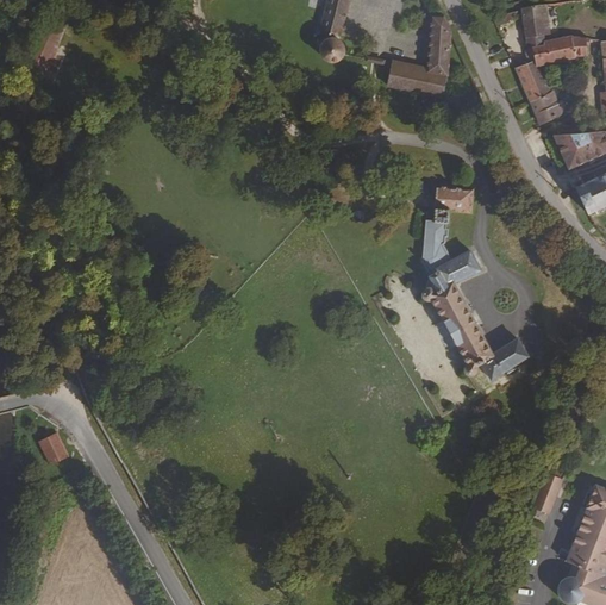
[(335,62),(338,60),(341,55),(341,50),(339,47),(338,43),(348,0),(324,0),(316,48),(322,48),(320,54),(320,58),(324,61),(329,63),(335,62)]
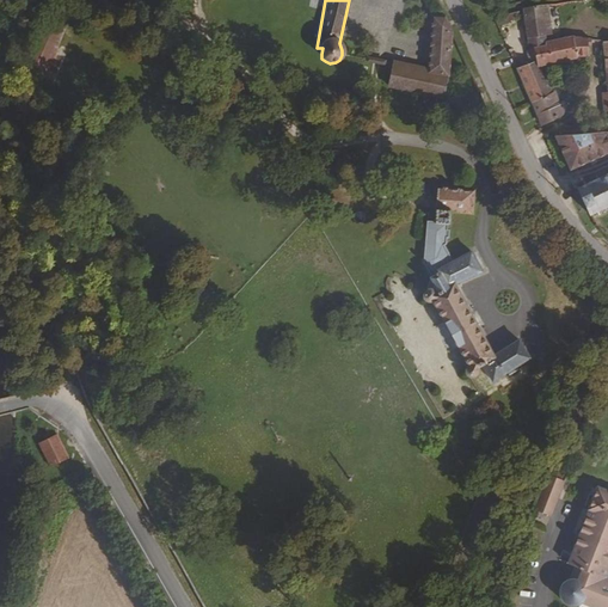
[(551,4),(526,6),(529,37),(547,34),(554,32),(551,4)]
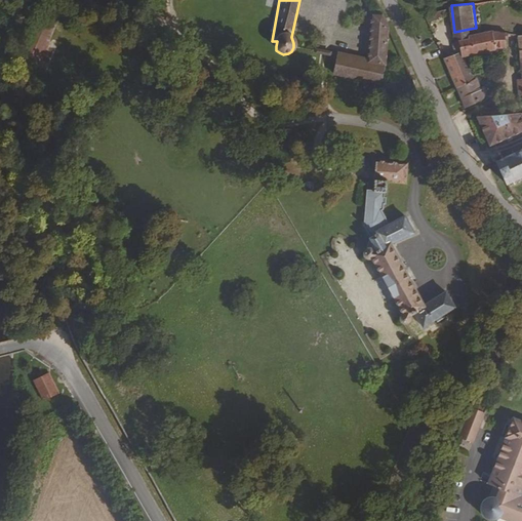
[(334,73),(384,77),(390,25),(384,11),(370,14),(367,58),(336,53),(334,73)]
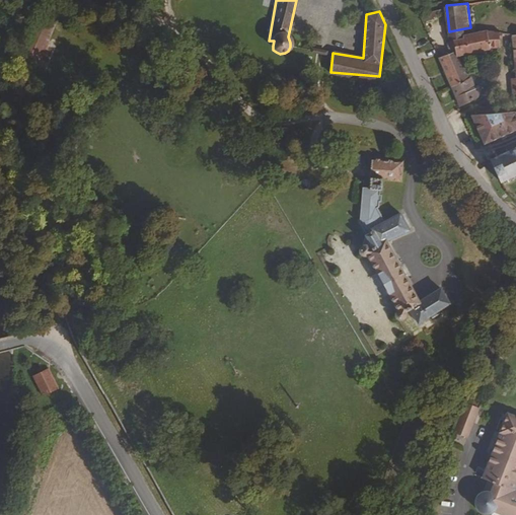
[(65,29),(39,18),(24,59),(49,69),(65,29)]
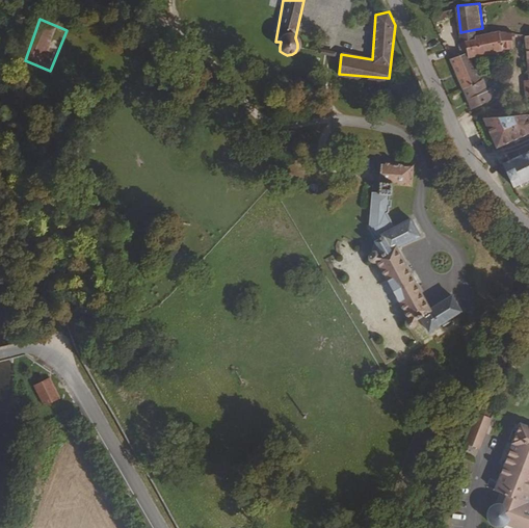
[(476,29),(460,32),(461,37),(467,37),(476,36),(476,29)]
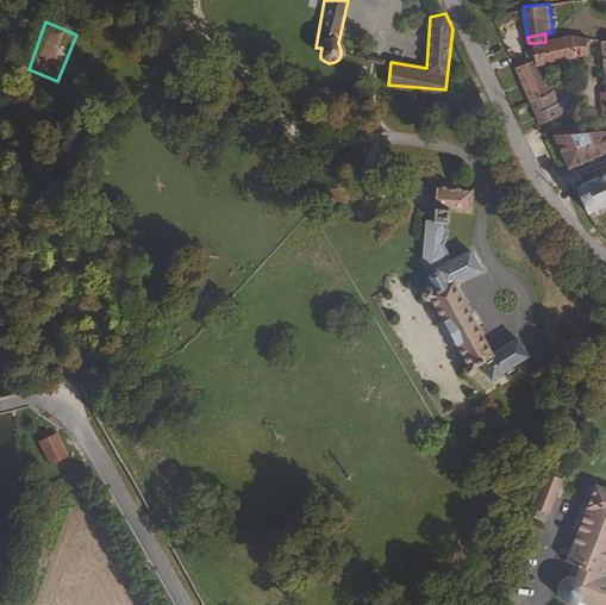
[(545,42),(535,43),(538,57),(539,64),(587,55),(586,35),(545,42)]
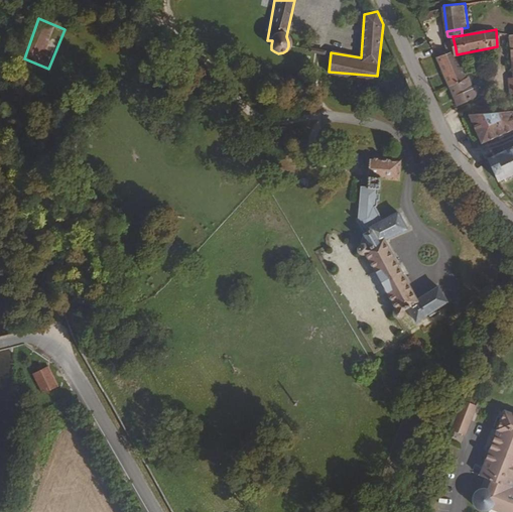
[(296,34),(294,46),(312,50),(314,37),(296,34)]
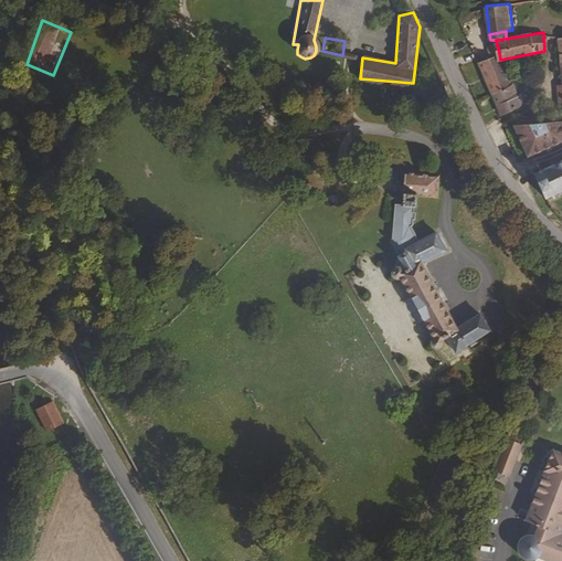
[(499,53),(479,61),(494,92),(512,82),(500,60),(499,53)]
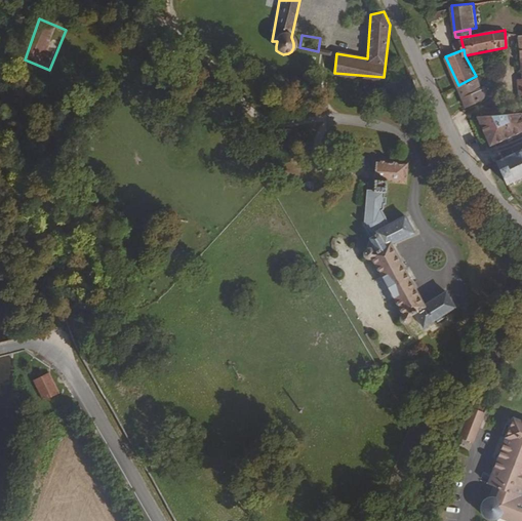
[(476,76),(458,85),(468,105),(488,93),(483,74),(476,76)]
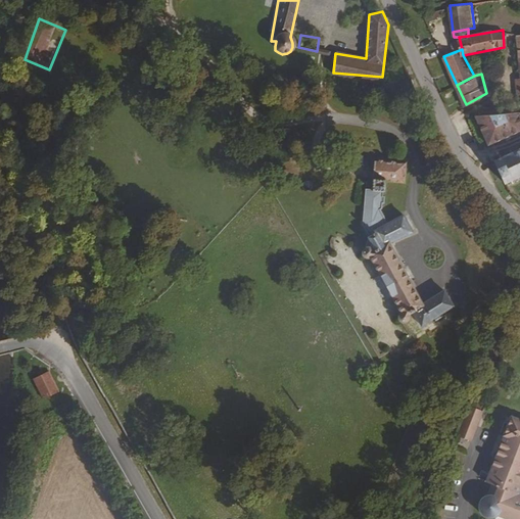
[(489,105),(489,114),(507,113),(506,104),(489,105)]
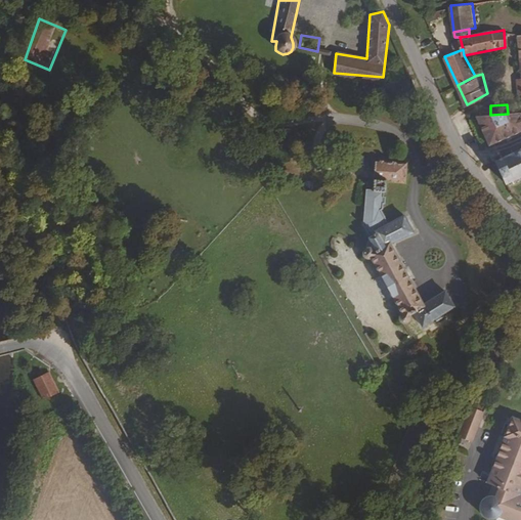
[(520,113),(508,114),(490,115),(474,116),(487,146),(520,130),(520,113)]
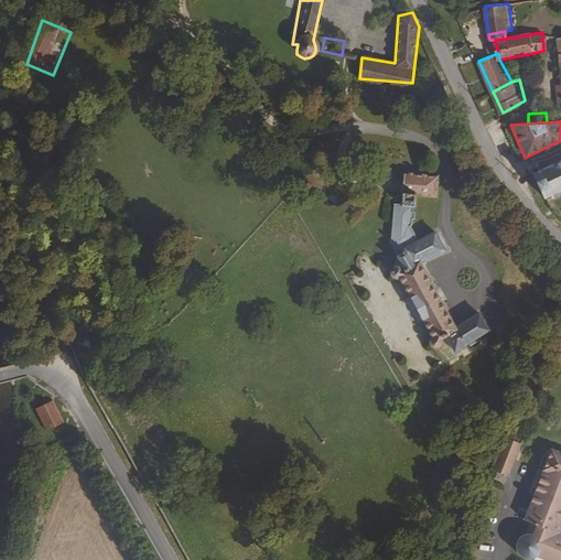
[(560,155),(560,159),(551,162),(550,159),(547,161),(548,163),(540,168),(538,165),(535,167),(537,170),(532,172),(543,196),(548,195),(549,197),(552,196),(551,193),(560,190),(560,155)]
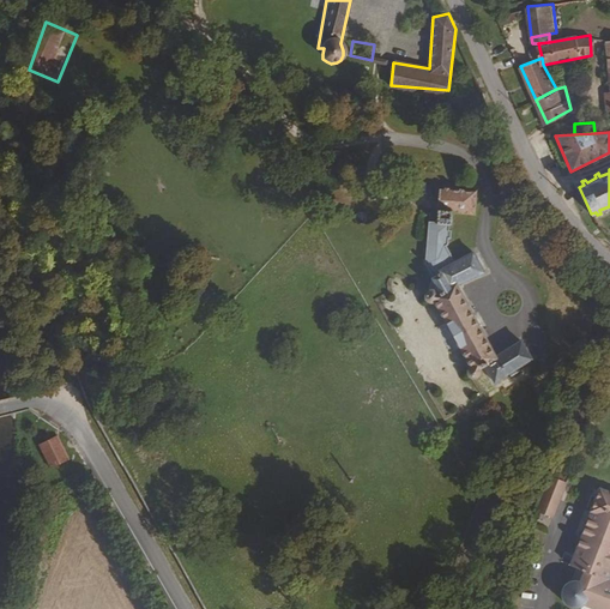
[(450,211),(476,211),(477,187),(435,187),(434,218),(427,219),(426,255),(435,270),(433,288),(429,289),(426,291),(426,296),(428,301),(432,303),(435,302),(466,365),(465,369),(466,374),(469,377),(473,375),(477,373),(478,368),(485,365),(495,381),(531,360),(521,338),(497,353),(460,284),(487,269),(476,249),(456,260),(448,245),(450,211)]
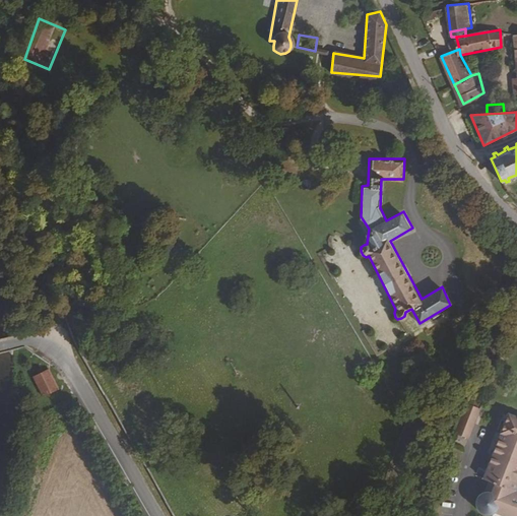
[(34,375),(46,393),(60,384),(48,365),(44,368),(43,364),(35,369),(37,373),(34,375)]
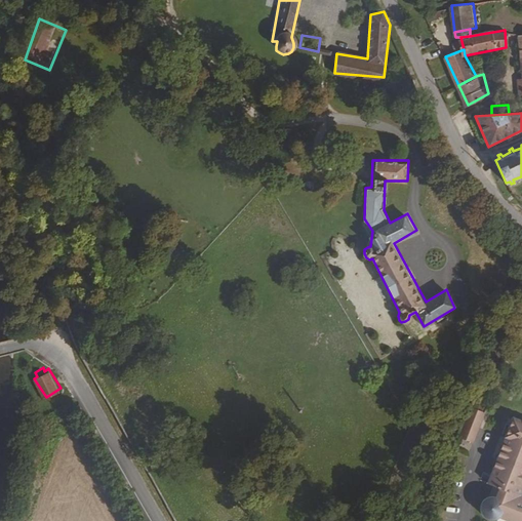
[(463,425),(457,436),(474,443),(485,413),(471,407),(466,425),(463,425)]
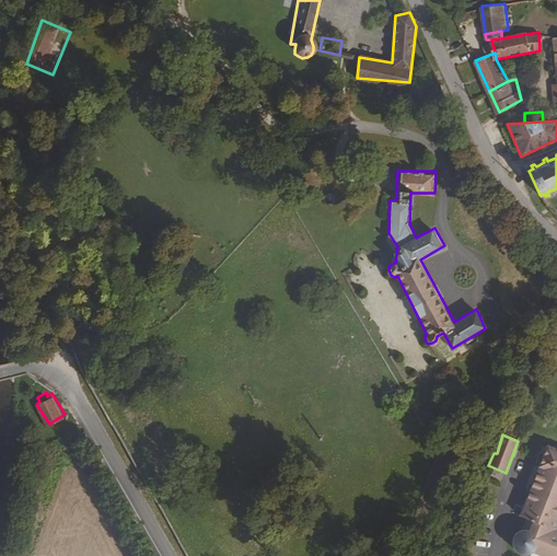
[(556,449),(547,446),(522,516),(529,518),(524,529),(522,530),(521,531),(520,531),(519,532),(517,534),(515,537),(514,543),(515,546),(518,548),(519,551),(520,552),(521,552),(523,553),(526,554),(530,554),(535,551),(549,555),(556,555),(556,449)]
